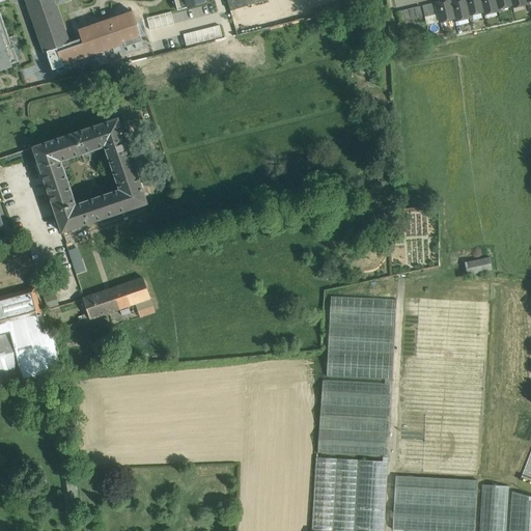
[(26,0),(45,53),(53,50),(71,44),(70,43),(57,5),(65,2),(64,0),(26,0)]
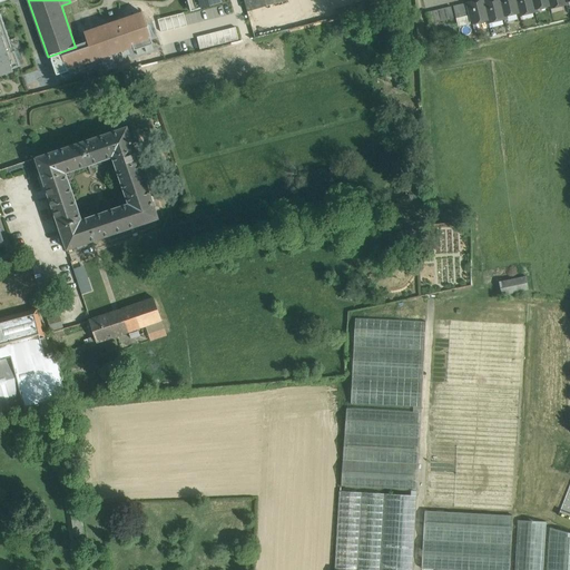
[(187,0),(192,11),(222,2),(220,0),(187,0)]
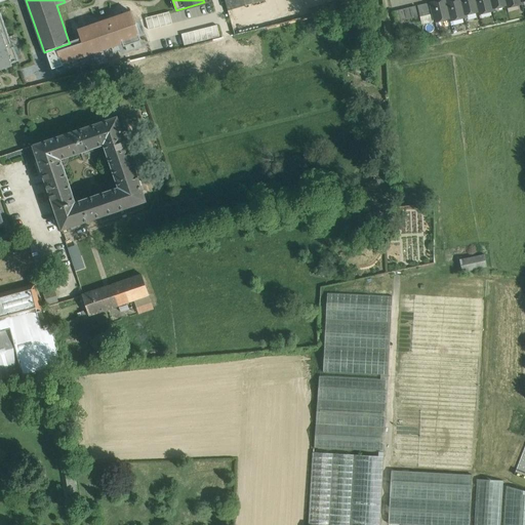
[(264,0),(225,0),(229,10),(264,0)]
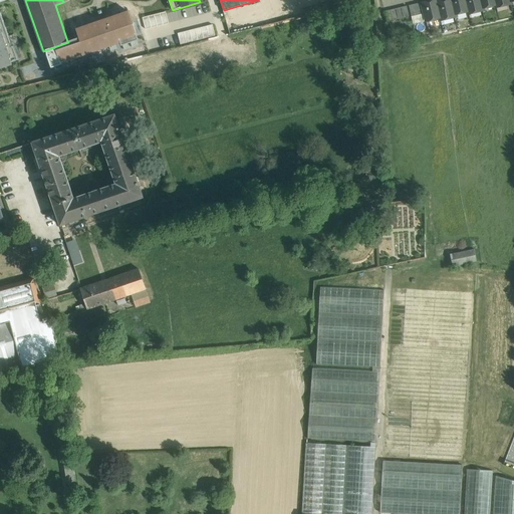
[(296,0),(299,9),(330,0),(296,0)]
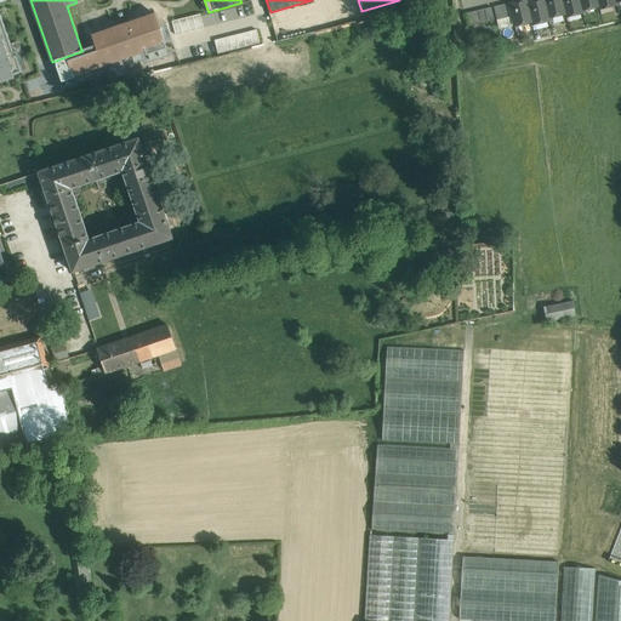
[(527,0),(518,0),(510,3),(516,26),(533,22),(528,1),(527,0)]
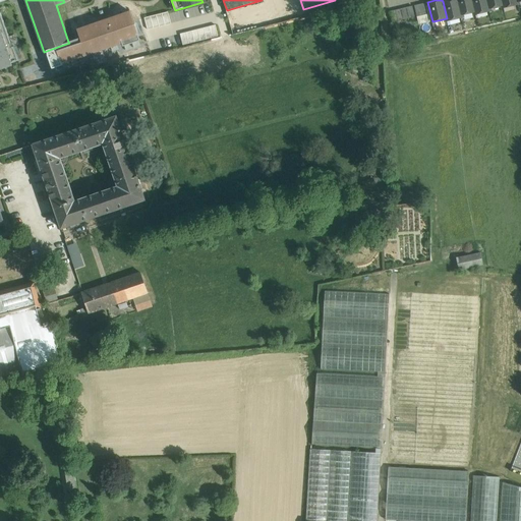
[(446,0),(443,1),(447,18),(447,20),(462,17),(461,15),(457,0),(446,0)]
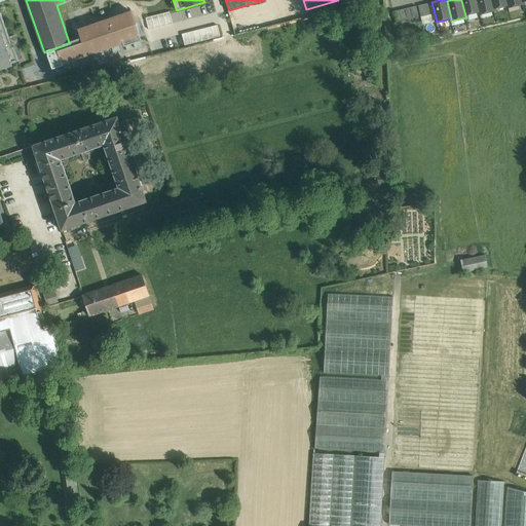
[(461,0),(465,15),(479,12),(476,0),(461,0)]
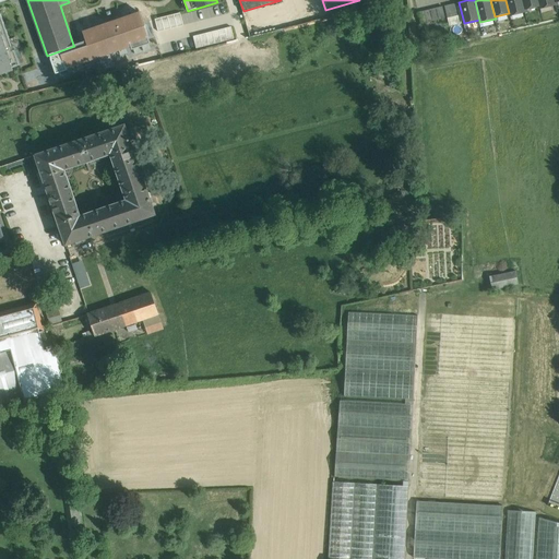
[(506,0),(509,13),(510,15),(525,12),(525,9),(524,9),(522,0),(506,0)]
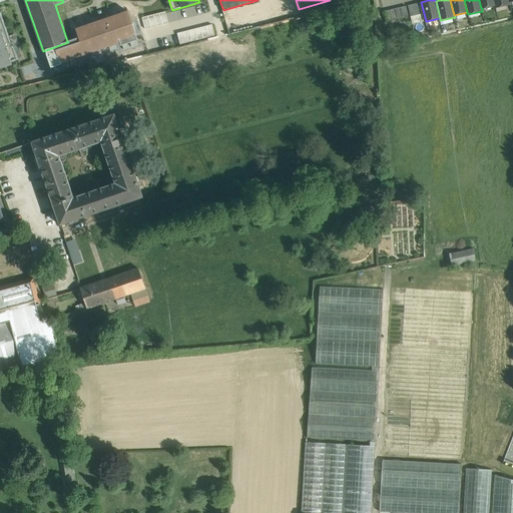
[(479,0),(481,8),(482,8),(495,5),(493,0),(479,0)]
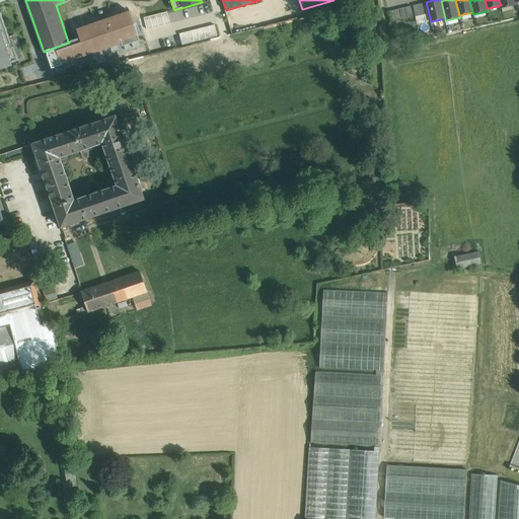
[(418,4),(421,15),(426,13),(424,3),(418,4)]
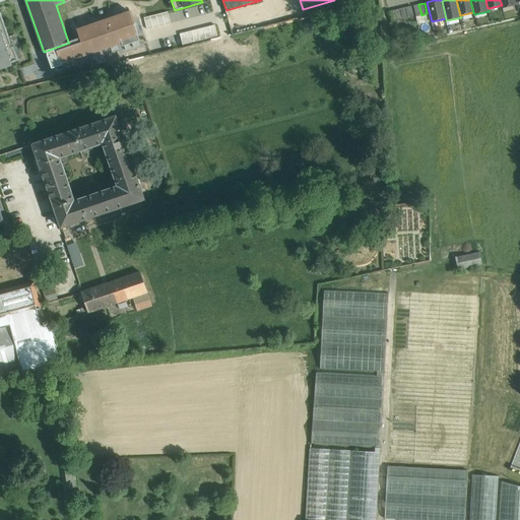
[(413,5),(416,16),(421,15),(418,4),(413,5)]
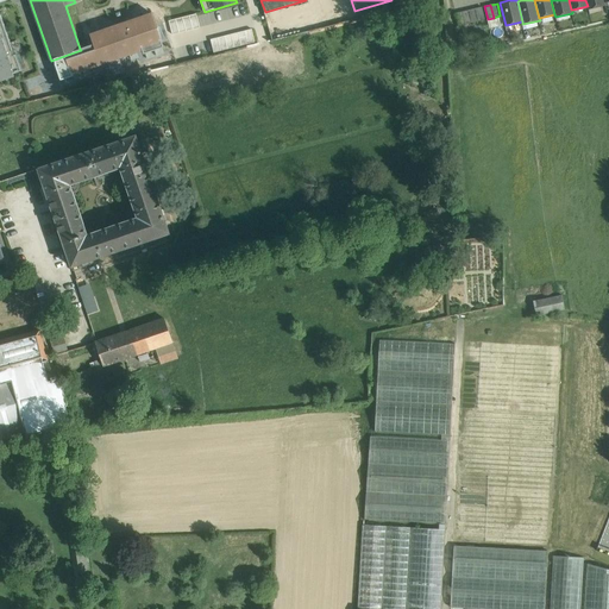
[(482,7),(475,8),(478,22),(485,20),(482,7)]
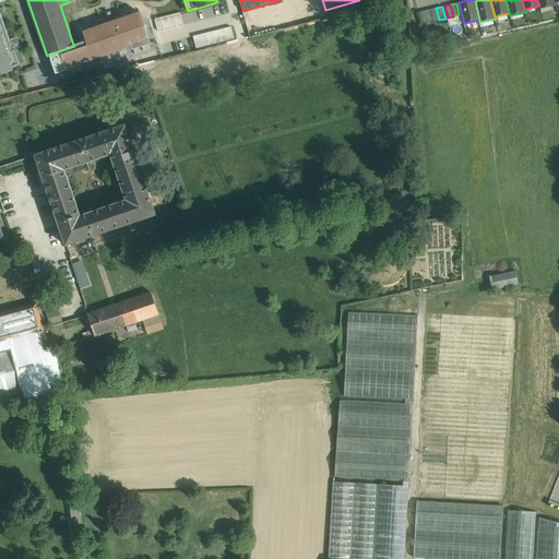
[(436,8),(430,9),(432,21),(439,20),(436,8)]
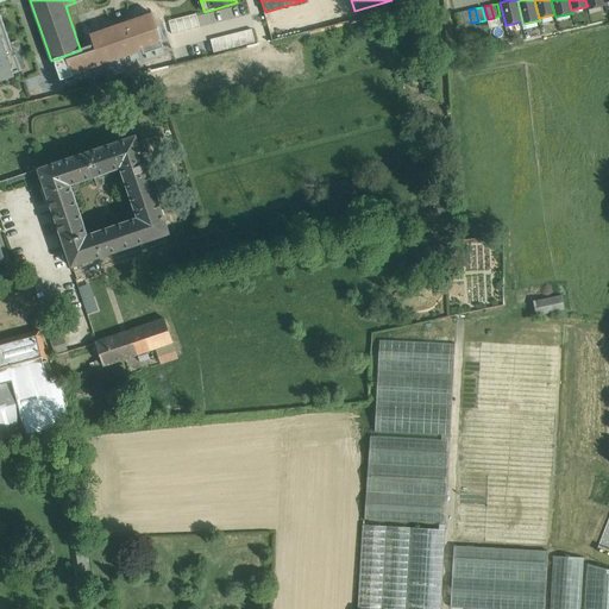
[(469,10),(462,12),(465,25),(471,23),(469,10)]
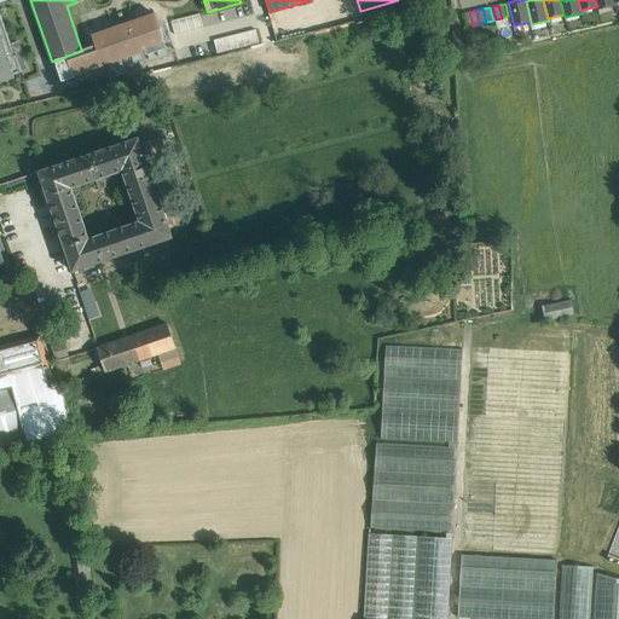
[(0,82),(15,79),(13,75),(22,73),(16,56),(15,56),(0,12),(0,82)]
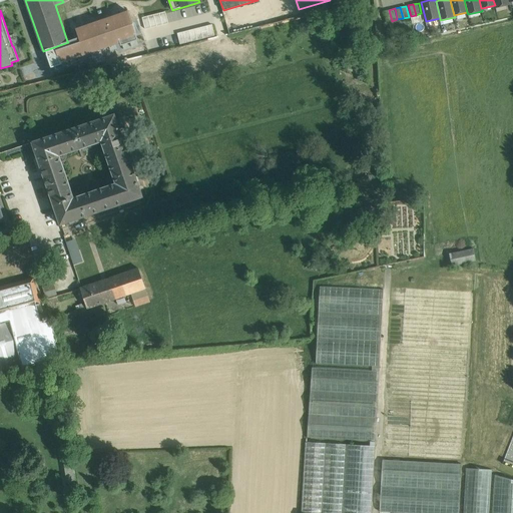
[(389,10),(384,11),(386,22),(392,21),(389,10)]
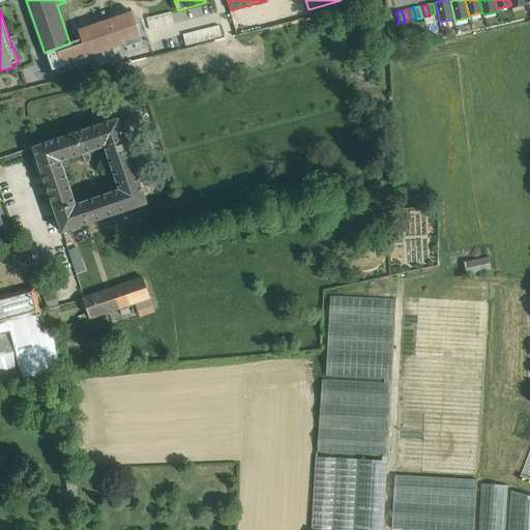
[(171,11),(145,17),(147,28),(173,23),(171,11)]
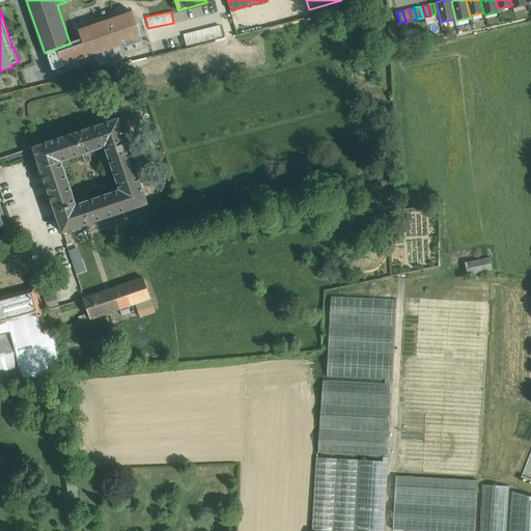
[(133,12),(79,31),(82,38),(79,39),(70,43),(71,44),(53,50),(56,59),(60,58),(62,65),(124,44),(126,48),(143,42),(136,21),(133,12)]
